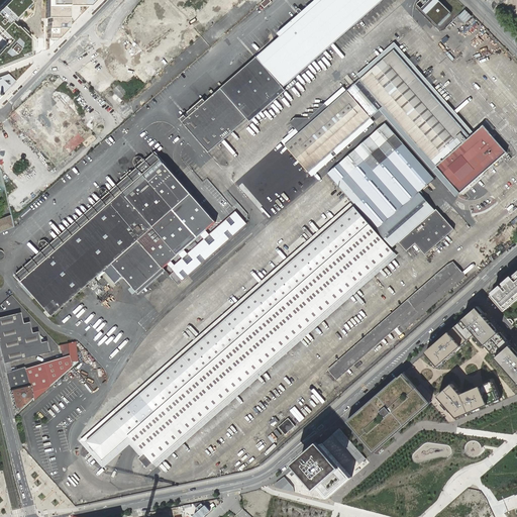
[(0,49),(0,68),(32,57),(32,40),(16,25),(15,25),(11,22),(30,3),(30,0),(6,0),(1,5),(2,5),(0,6),(0,31),(10,40),(4,46),(3,46),(0,49)]
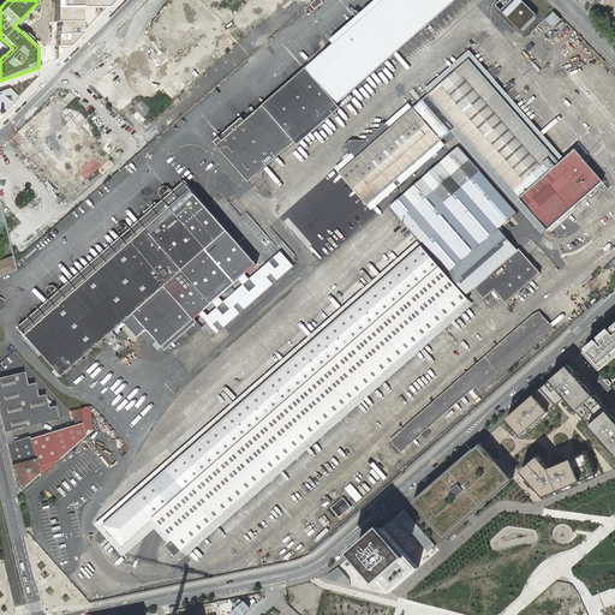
[(60,0),(61,0),(57,0),(54,0),(54,13),(54,23),(55,23),(55,34),(55,46),(70,46),(79,36),(79,34),(79,11),(79,6),(89,6),(107,7),(113,0),(60,0)]
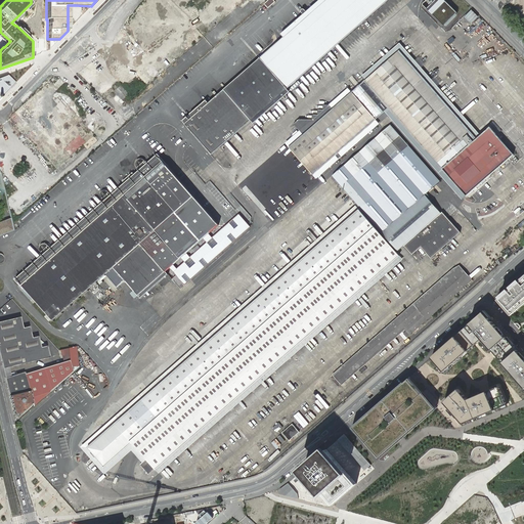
[(139,0),(111,26),(134,27),(134,34),(149,51),(208,0),(139,0)]
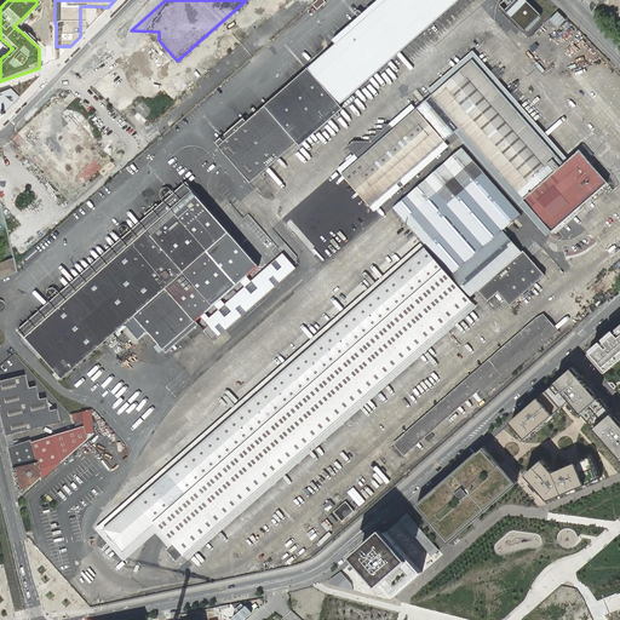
[(384,0),(367,17),(363,12),(360,9),(359,9),(357,10),(356,11),(356,12),(360,16),(362,19),(337,42),(309,68),(340,104),(458,0),(384,0)]
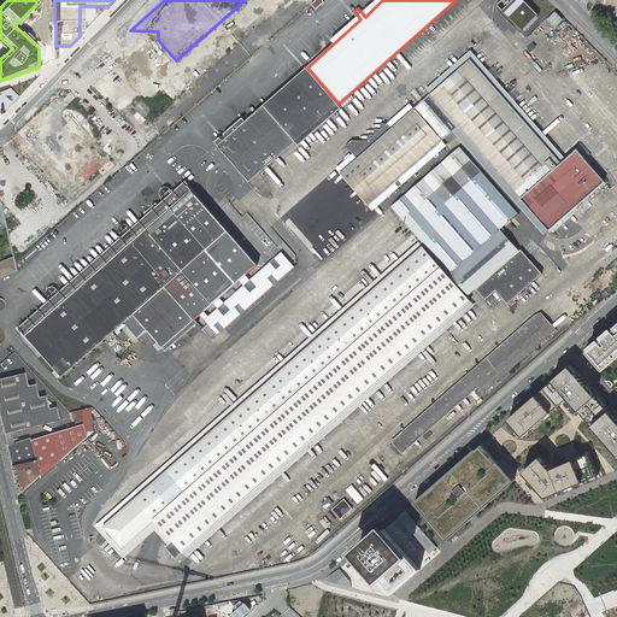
[(382,0),(375,0),(362,12),(365,17),(382,0)]
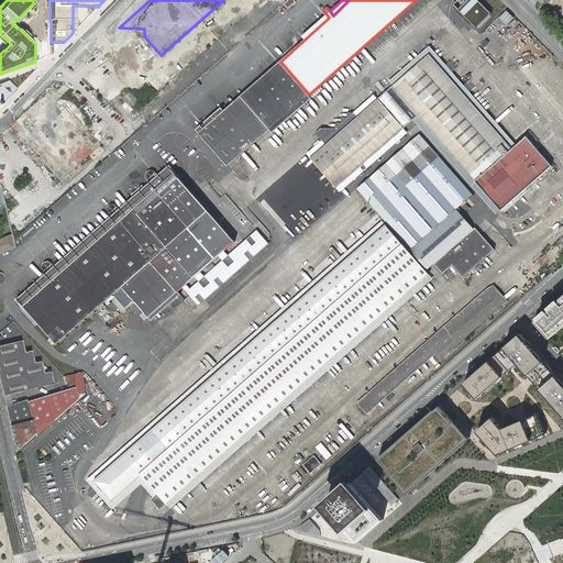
[(475,28),(489,14),(476,0),(456,0),(453,4),(475,28)]
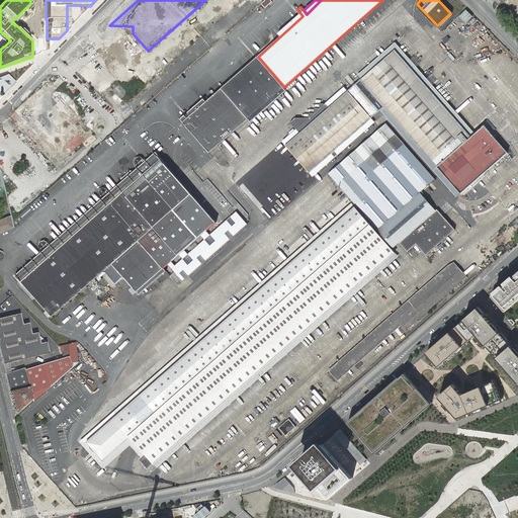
[(464,23),(472,17),(465,10),(458,16),(464,23)]
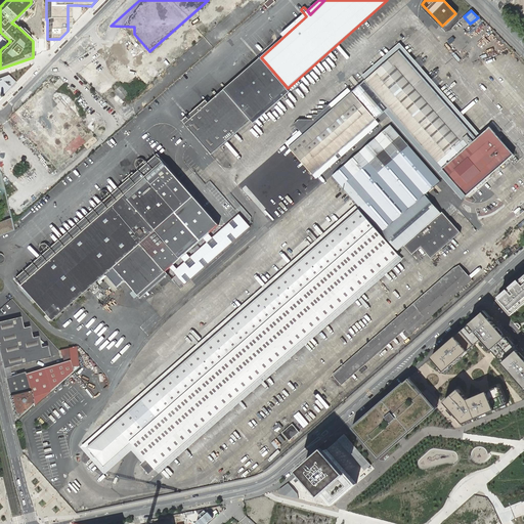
[(281,33),(285,36),(306,16),(304,13),(302,14),(281,33)]
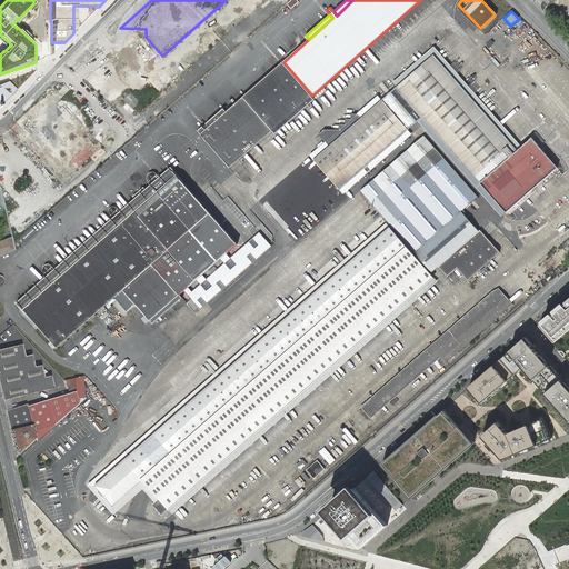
[(486,35),(493,26),(490,22),(481,31),(486,35)]
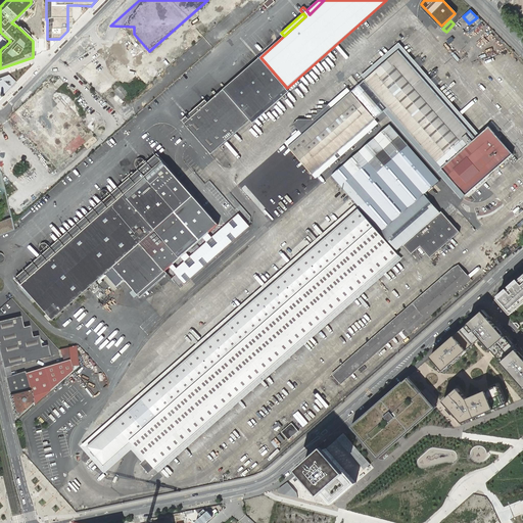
[(398,51),(365,81),(388,108),(441,169),(475,139),(398,51)]
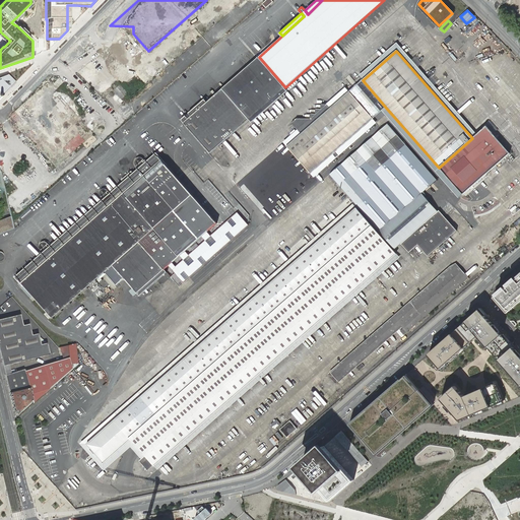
[(285,87),(259,57),(257,58),(222,88),(250,119),(253,122),(288,90),(285,87)]
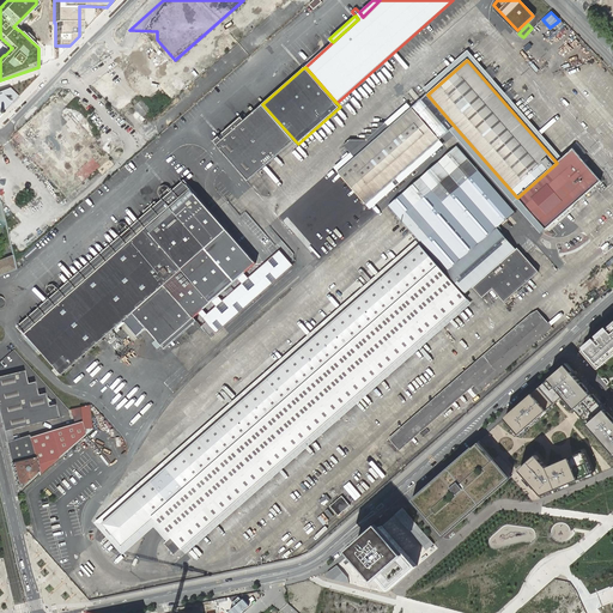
[(0,113),(2,114),(19,97),(10,87),(0,91),(0,113)]
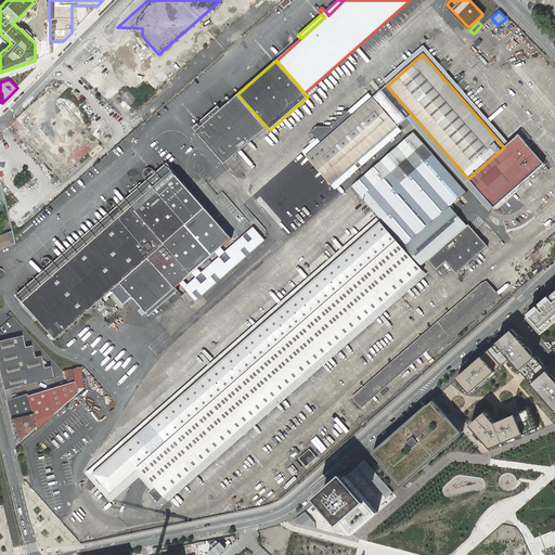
[(463,91),(466,88),(461,81),(456,85),(463,91)]
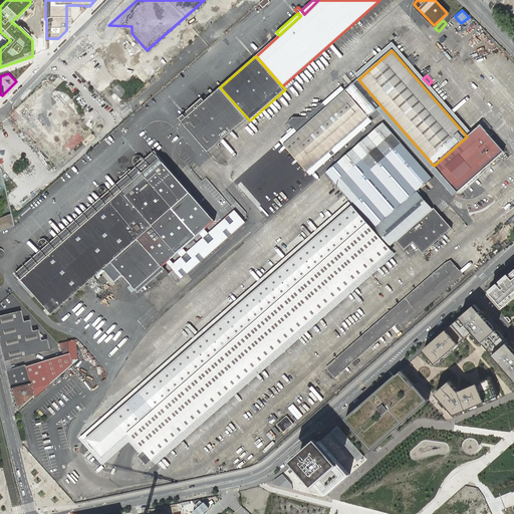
[(283,145),(306,171),(377,109),(381,106),(358,79),(345,90),(283,145)]
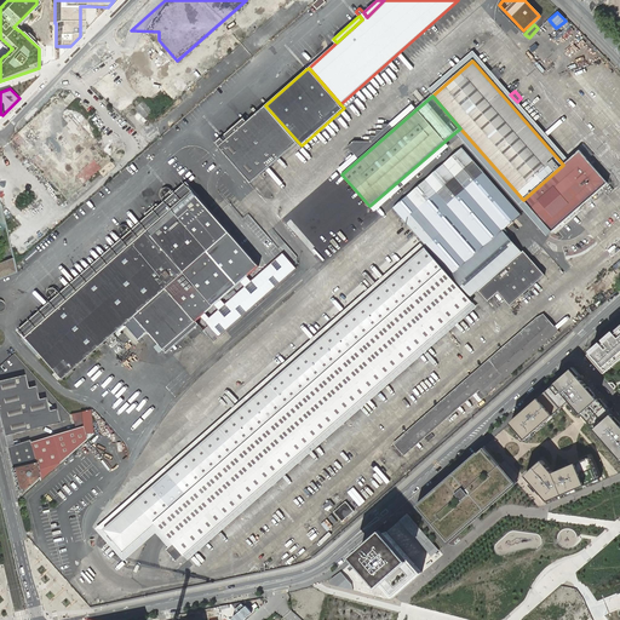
[(337,170),(342,174),(417,109),(412,104),(389,125),(384,125),(384,131),(378,131),(377,137),(372,136),(371,143),(354,142),(348,147),(355,154),(337,170)]
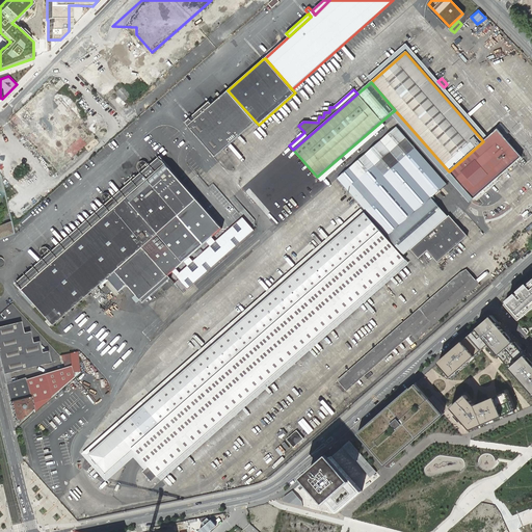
[(256,122),(228,90),(212,104),(195,118),(193,121),(188,125),(216,156),(256,122)]
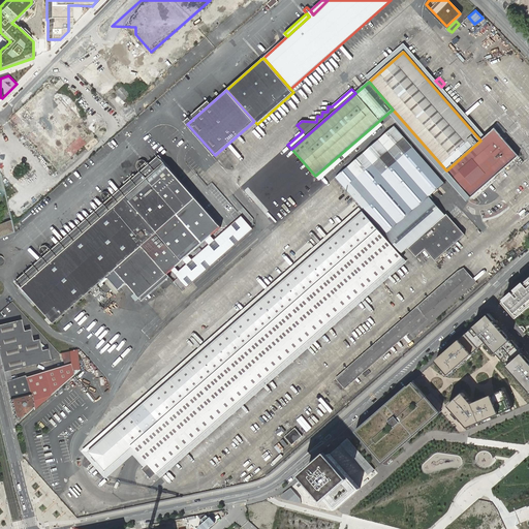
[(192,116),(194,118),(211,103),(208,101),(192,116)]
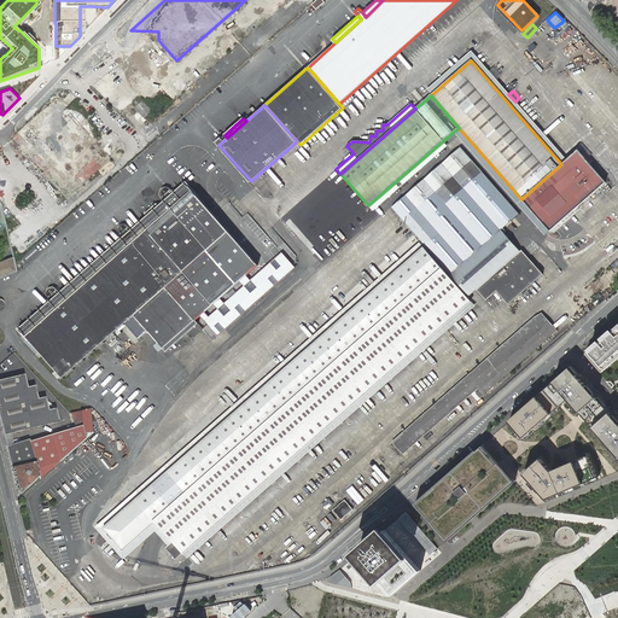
[(459,128),(454,132),(544,235),(548,233),(551,232),(522,199),(459,128)]
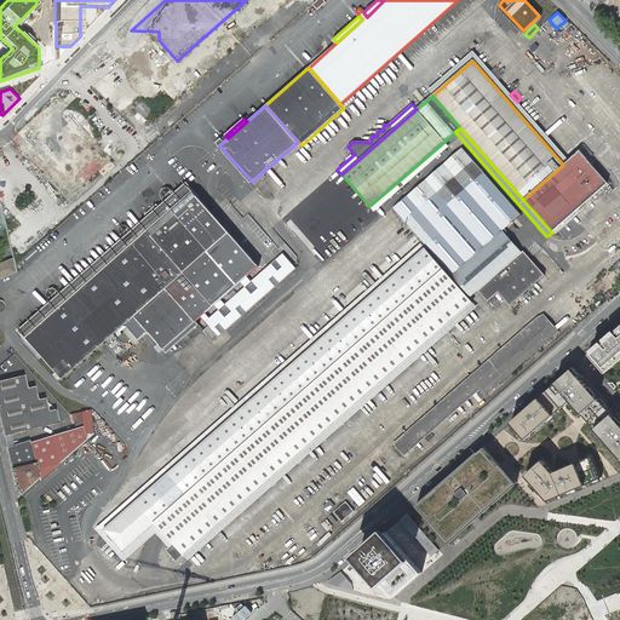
[(407,196),(392,208),(417,236),(422,241),(423,242),(424,244),(471,298),(478,291),(488,302),(498,292),(510,305),(545,275),(523,251),(522,252),(503,230),(521,214),(499,189),(461,148),(407,196)]
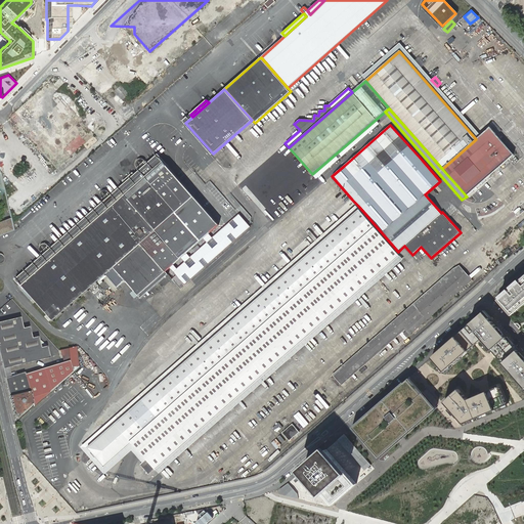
[(484,144),(496,134),(490,127),(480,136),(478,137),(484,144)]
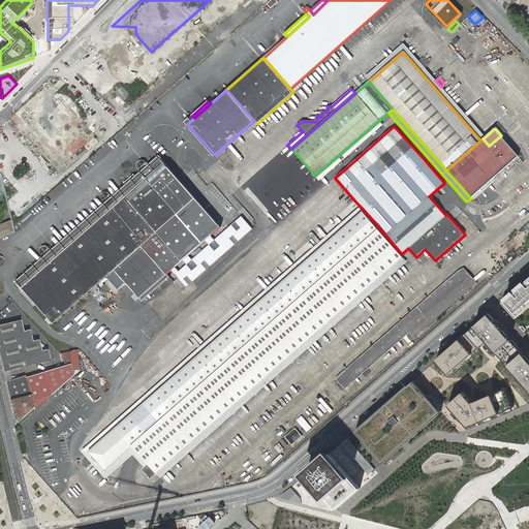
[(483,138),(480,141),(446,170),(471,198),(519,156),(501,135),(489,146),(483,138)]
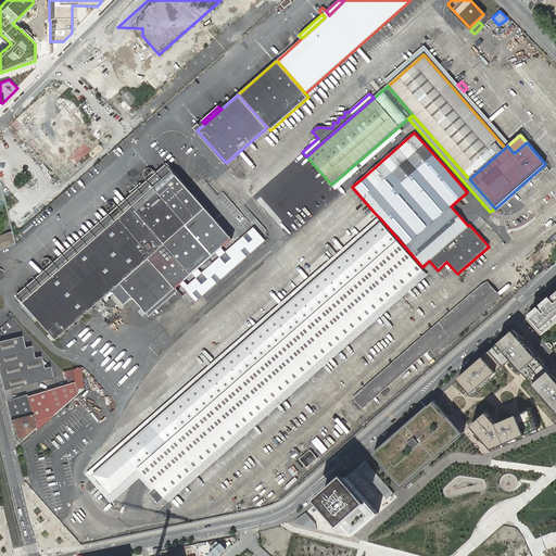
[(167,164),(155,174),(156,175),(158,177),(158,178),(159,178),(159,179),(159,180),(159,181),(158,182),(158,184),(154,186),(188,225),(205,209),(177,175),(167,164)]
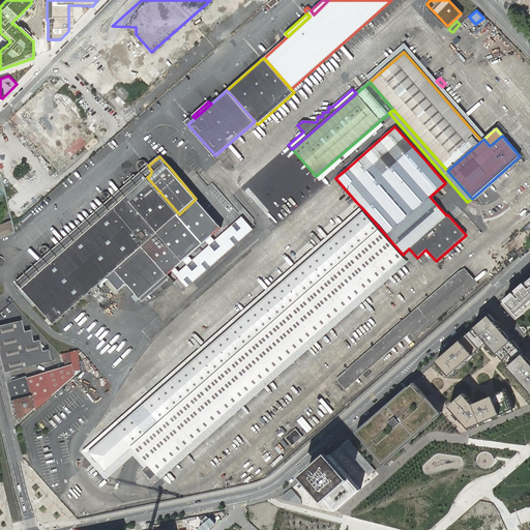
[(116,271),(179,214),(147,177),(150,175),(150,174),(151,173),(151,172),(151,171),(151,170),(150,170),(150,169),(149,167),(148,166),(146,163),(147,162),(145,159),(143,159),(142,160),(141,160),(140,162),(139,164),(139,166),(140,168),(140,169),(142,168),(144,170),(147,173),(115,202),(112,201),(111,200),(110,200),(108,197),(110,196),(108,194),(106,194),(104,194),(102,195),(101,196),(100,197),(100,198),(100,199),(100,200),(101,202),(102,202),(104,201),(106,204),(109,207),(54,255),(51,255),(50,254),(48,251),(49,249),(47,247),(46,247),(43,247),(41,248),(40,249),(39,252),(40,254),(41,256),(43,255),(46,257),(49,261),(20,286),(55,325),(108,278),(116,271)]
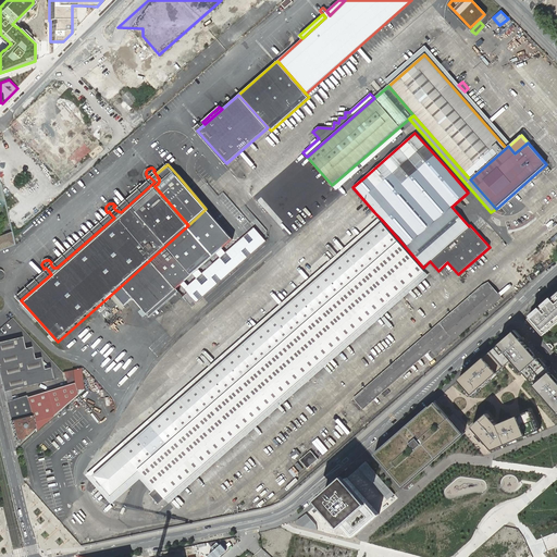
[(121,212),(155,182),(151,178),(115,210),(116,210),(118,211),(121,212)]
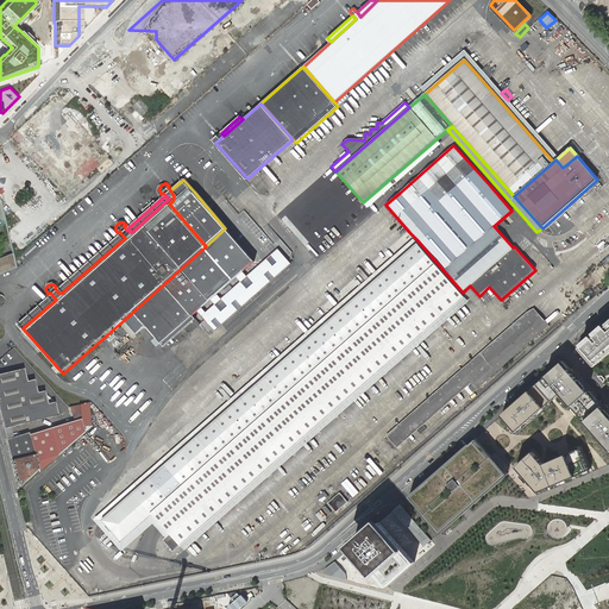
[(256,262),(225,228),(133,312),(145,326),(156,338),(161,344),(193,315),(196,311),(202,306),(211,299),(218,294),(234,278),(238,277),(243,272),(256,262)]
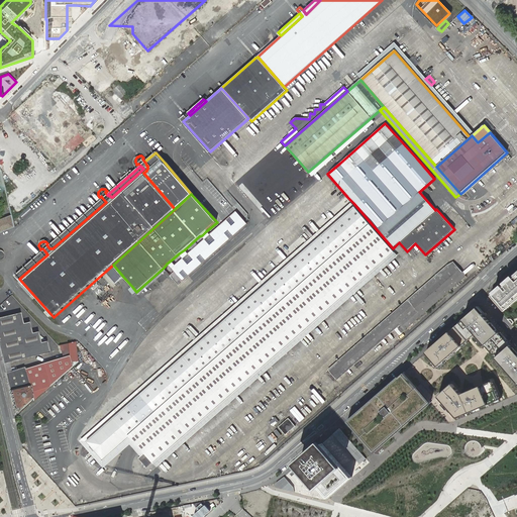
[(53,248),(106,202),(103,199),(54,242),(48,247),(49,248),(53,248)]
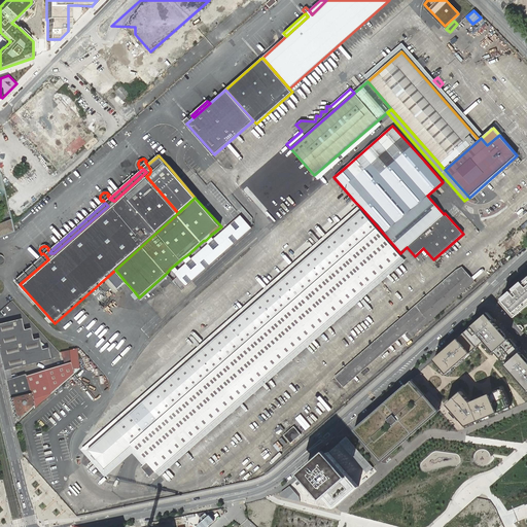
[(401,256),(362,212),(90,451),(105,468),(133,445),(136,448),(145,458),(156,471),(401,256)]
